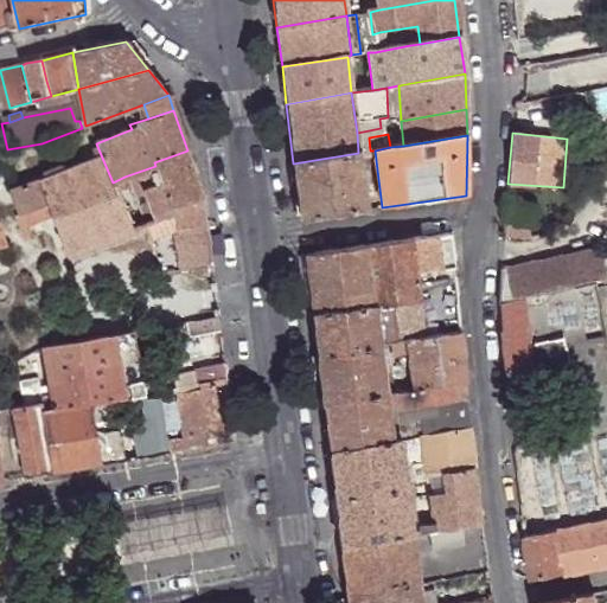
[(176,209),(204,198),(187,151),(154,162),(155,166),(125,177),(129,188),(132,196),(142,191),(157,223),(173,216),(178,215),(176,209)]
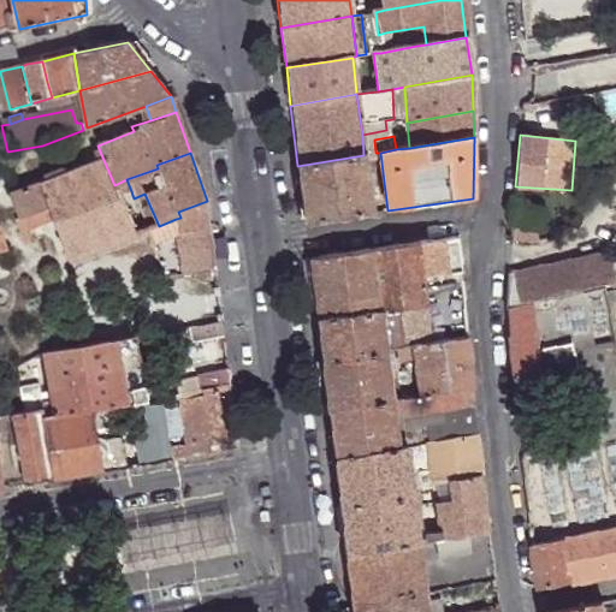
[(306,224),(372,213),(363,155),(297,166),(306,224)]
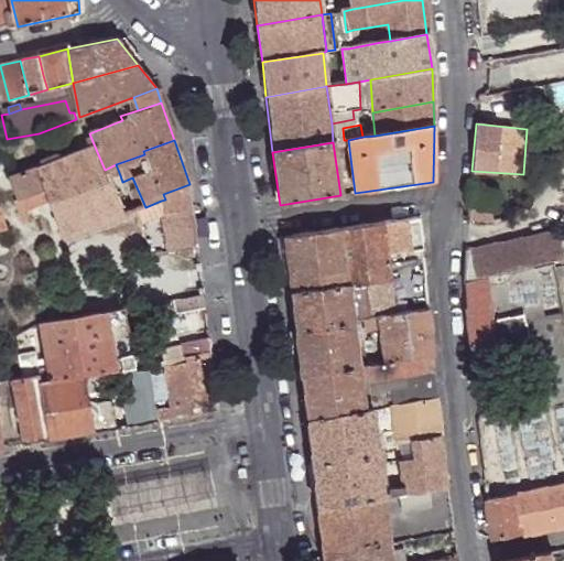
[(10,180),(17,202),(23,200),(43,192),(46,200),(107,175),(105,170),(95,147),(10,180)]
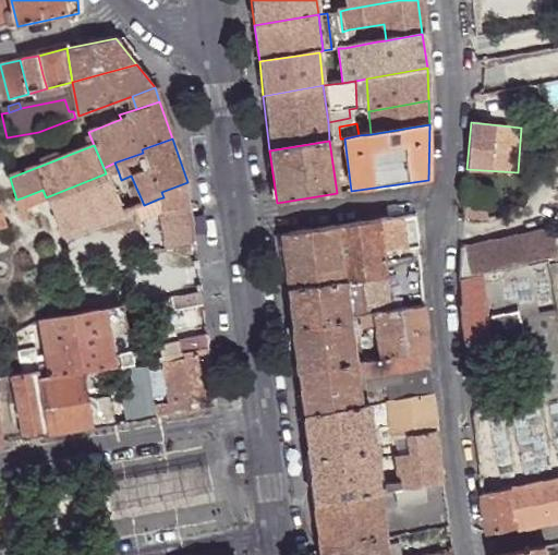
[(114,163),(104,168),(106,173),(108,178),(119,173),(114,163)]
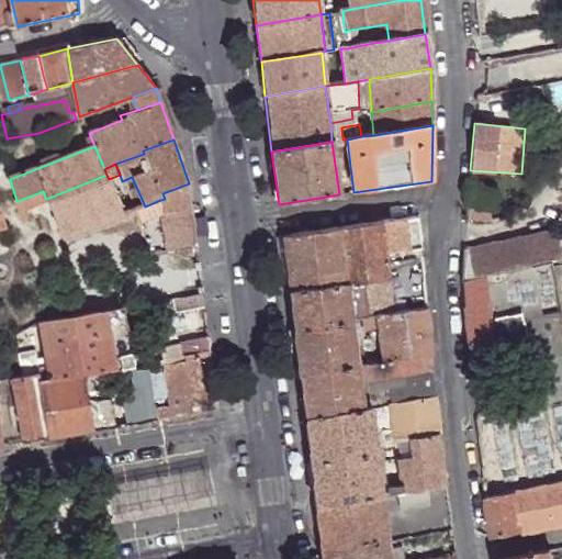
[(107,175),(46,199),(47,201),(62,238),(123,214),(109,179),(107,175)]
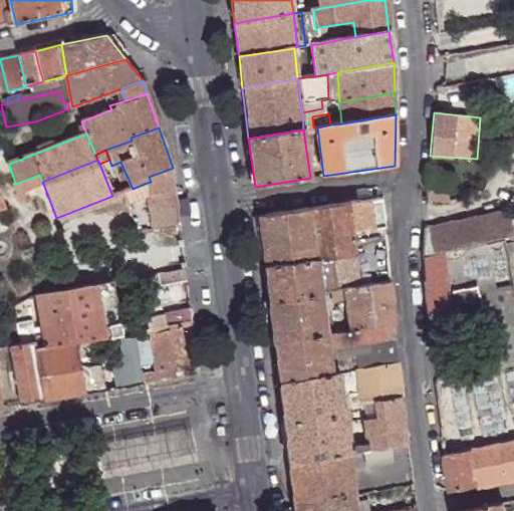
[(153,230),(180,227),(173,168),(149,177),(151,182),(147,183),(150,197),(148,198),(153,230)]
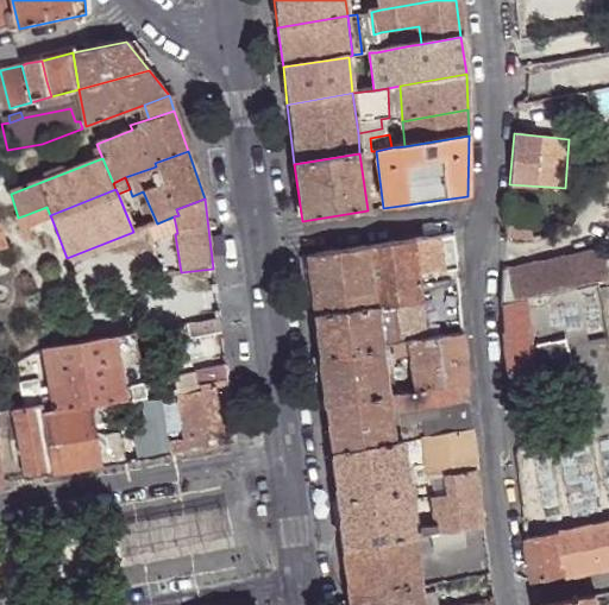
[(25,215),(30,226),(51,218),(50,215),(46,207),(25,215)]
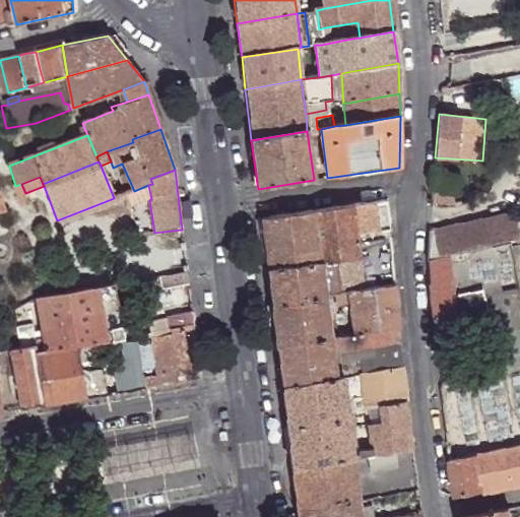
[(15,186),(13,186),(17,196),(25,193),(21,184),(15,186)]
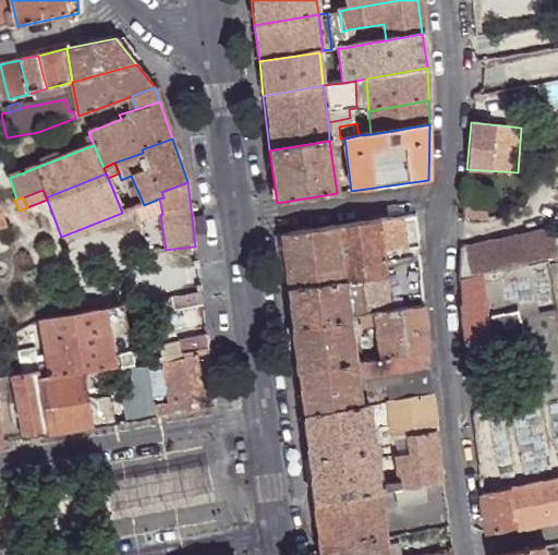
[(0,204),(7,226),(21,222),(19,210),(14,200),(0,204)]
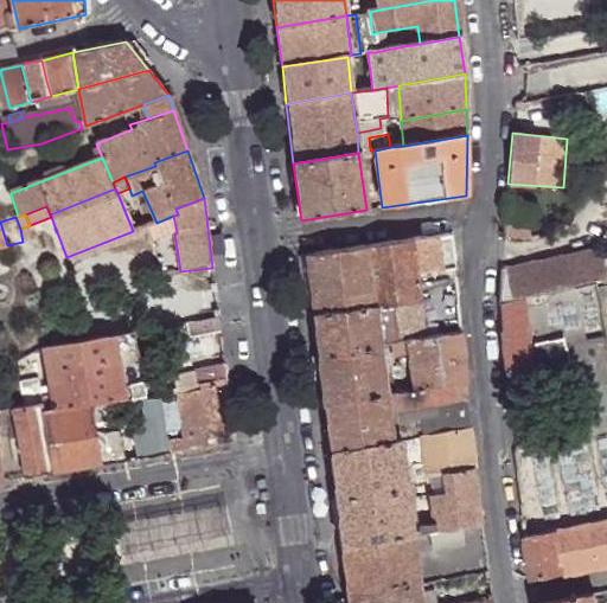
[(415,273),(454,269),(451,233),(411,241),(415,273)]
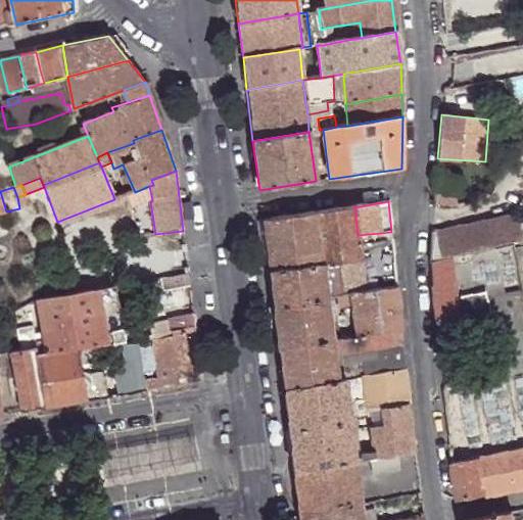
[(316,213),(322,264),(338,262),(338,263),(361,260),(358,235),(354,207),(316,213)]
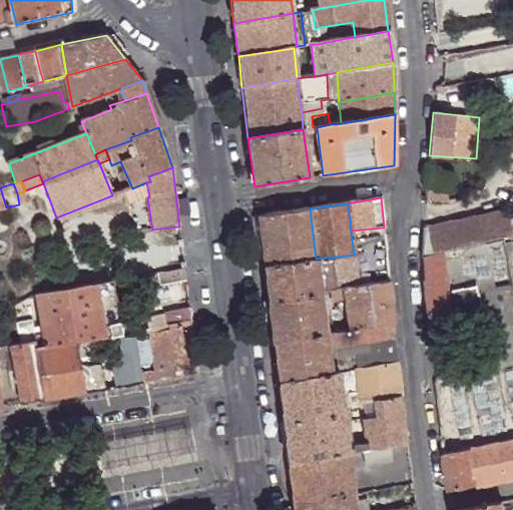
[(258,215),(264,266),(316,259),(310,208),(258,215)]
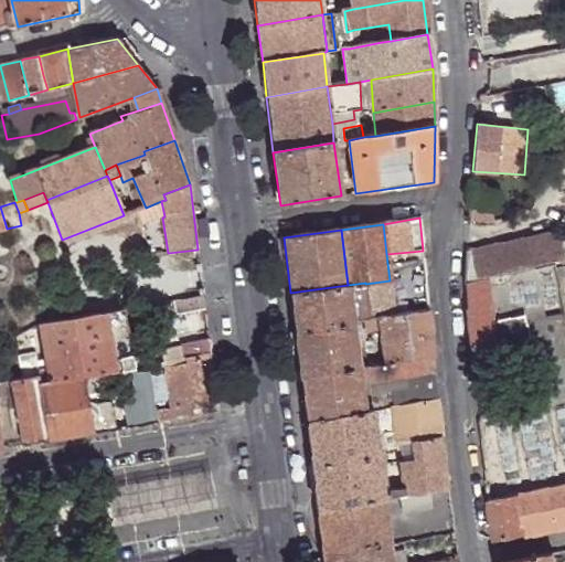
[(525,240),(532,269),(564,263),(557,234),(525,240)]
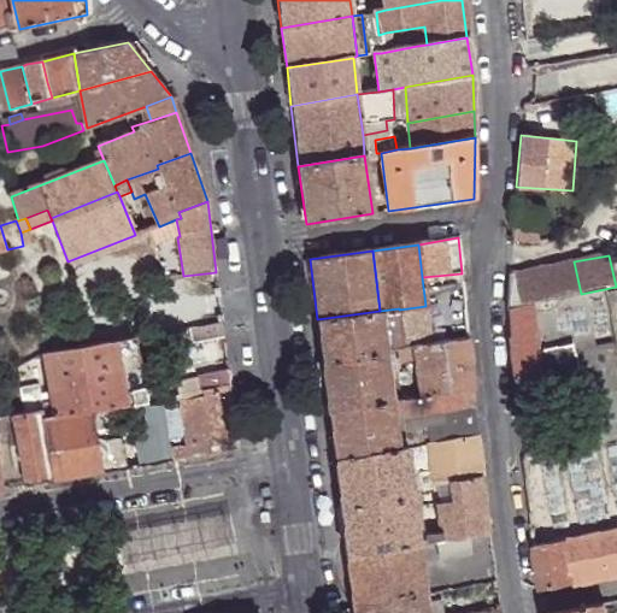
[(510,278),(506,310),(532,305),(581,294),(574,261),(510,278)]
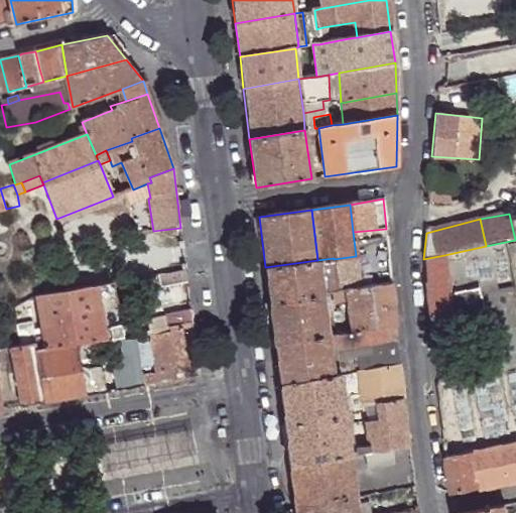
[(425,301),(429,331),(453,326),(449,296),(444,255),(423,259),(423,282),(425,301)]
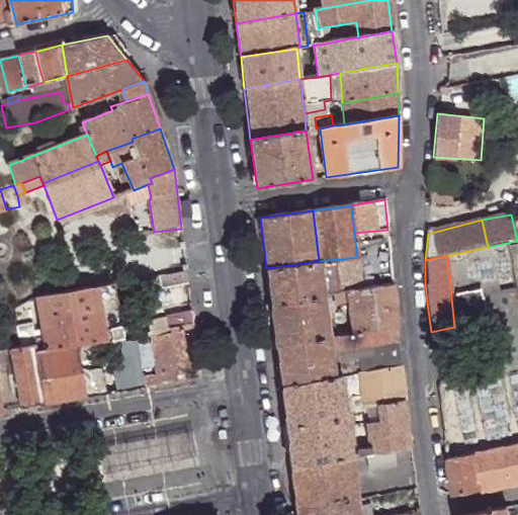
[(266,268),(272,304),(324,295),(332,293),(339,292),(335,265),(320,267),(319,261),(266,268)]
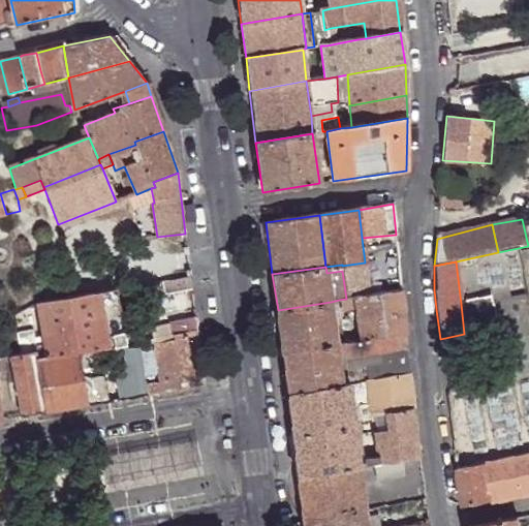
[(163,296),(191,289),(190,277),(161,281),(163,296)]
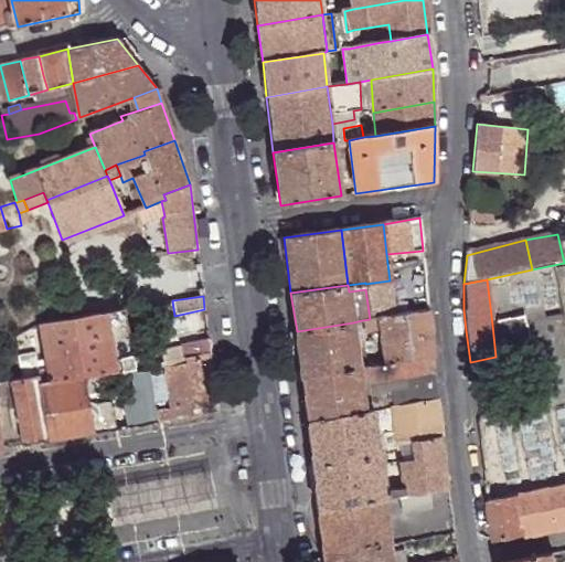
[(385,364),(434,356),(428,311),(377,318),(380,330),(385,364)]
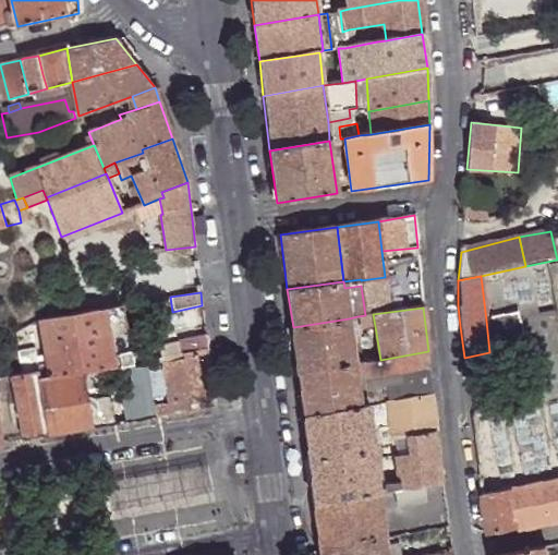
[(84,373),(116,366),(105,310),(40,322),(50,378),(84,373)]
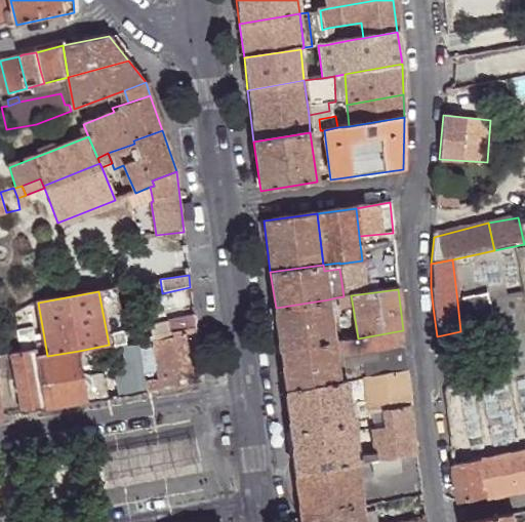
[(338,309),(353,307),(351,295),(344,296),(336,297),(338,309)]
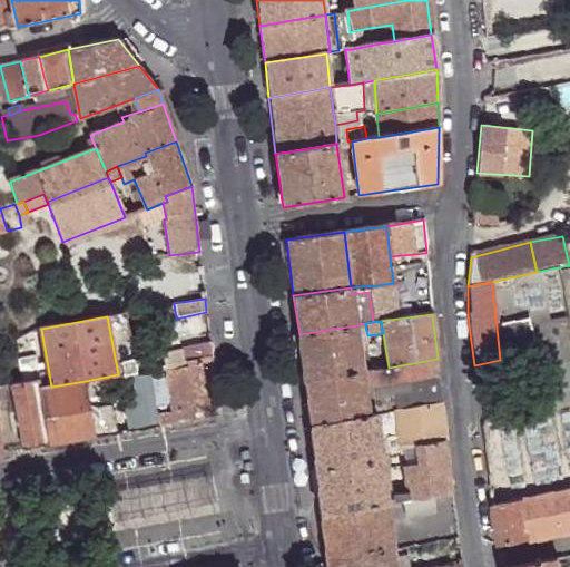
[(528,322),(497,328),(500,360),(532,357),(528,322)]
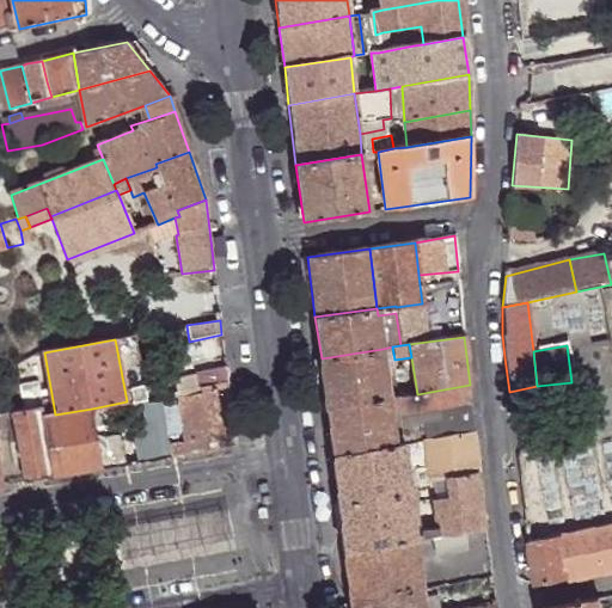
[(322,358),(326,409),(390,399),(383,349),(322,358)]
